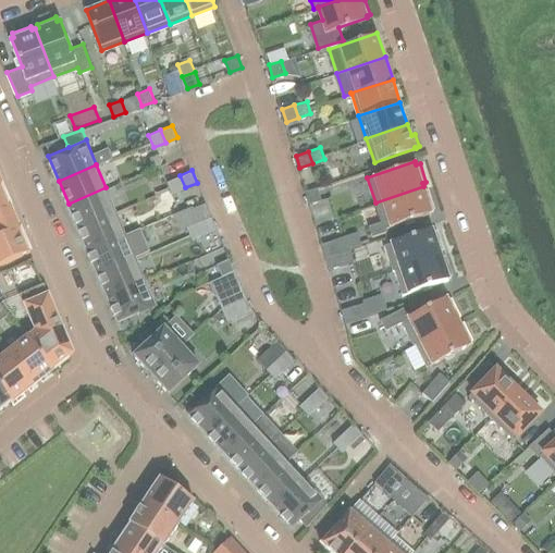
[(173,193),(185,187),(180,175),(168,181),(173,193)]
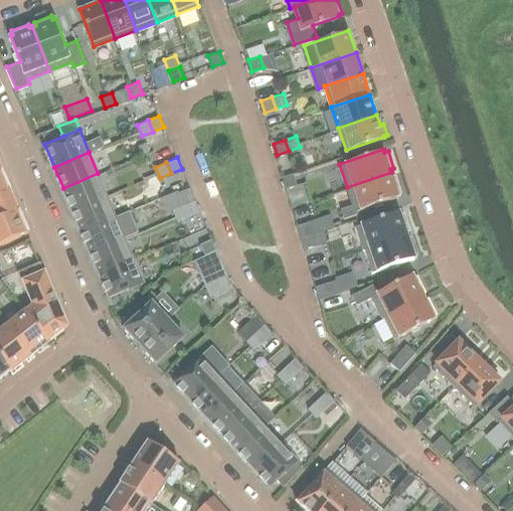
[(0,167),(0,192),(10,188),(1,167),(0,167)]
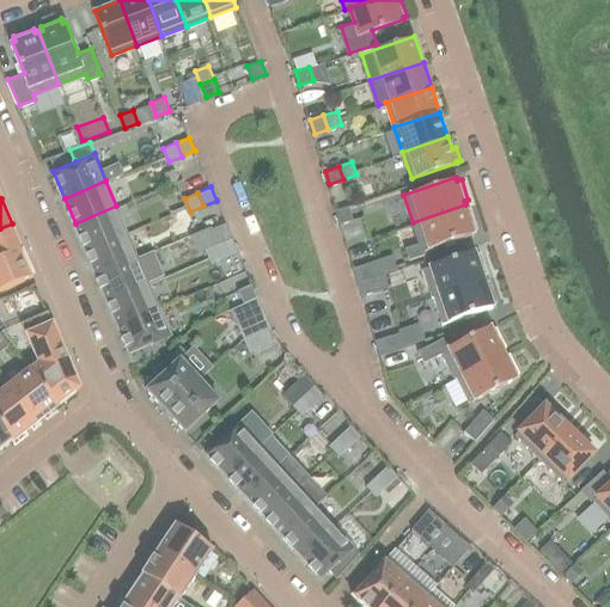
[(336,208),(341,222),(354,218),(351,204),(336,208)]
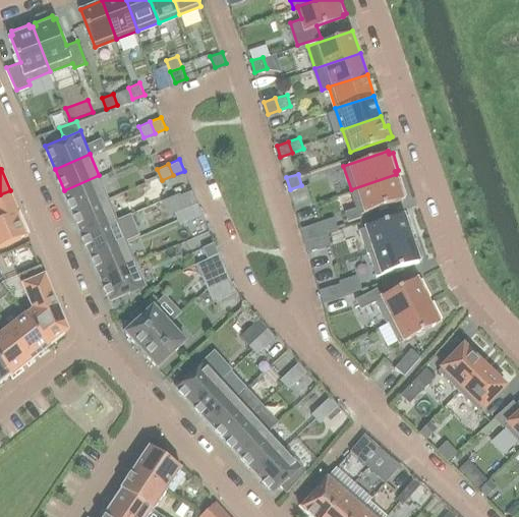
[(351,189),(357,206),(345,210),(348,220),(362,215),(361,212),(404,197),(403,194),(406,193),(401,176),(397,177),(396,174),(351,189)]
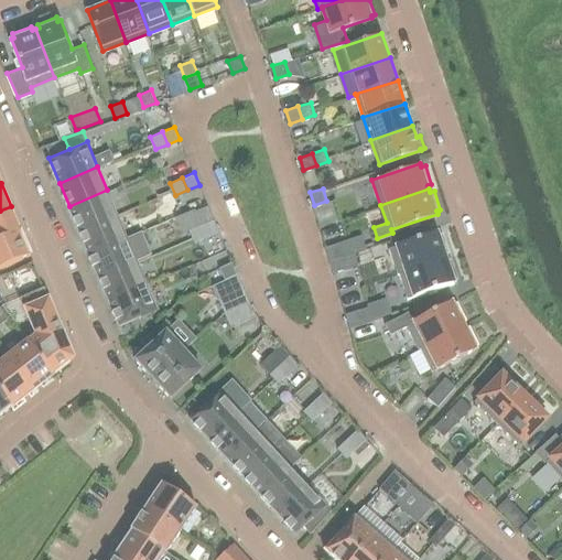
[(79,229),(117,213),(107,190),(69,206),(79,229)]
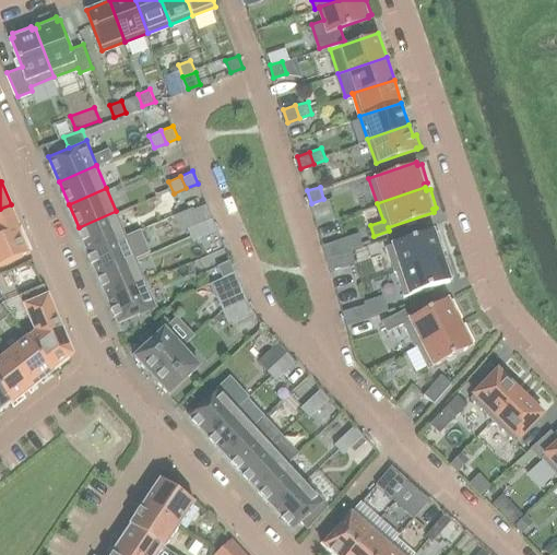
[(193,205),(174,214),(181,231),(188,227),(200,222),(213,216),(208,202),(194,208),(193,205)]
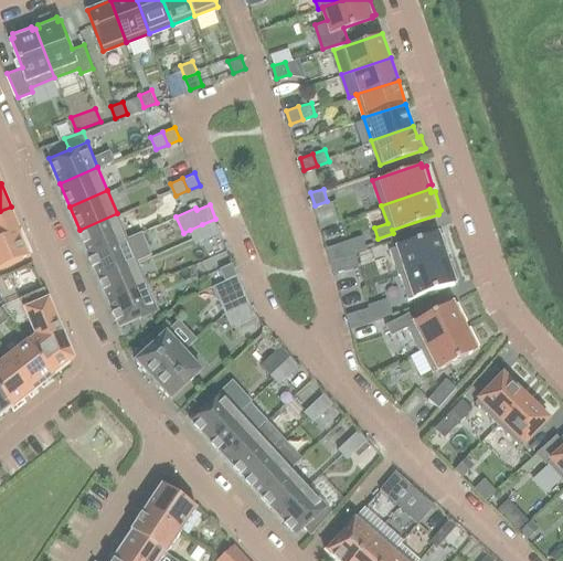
[(11,207),(0,211),(0,239),(21,230),(11,207)]
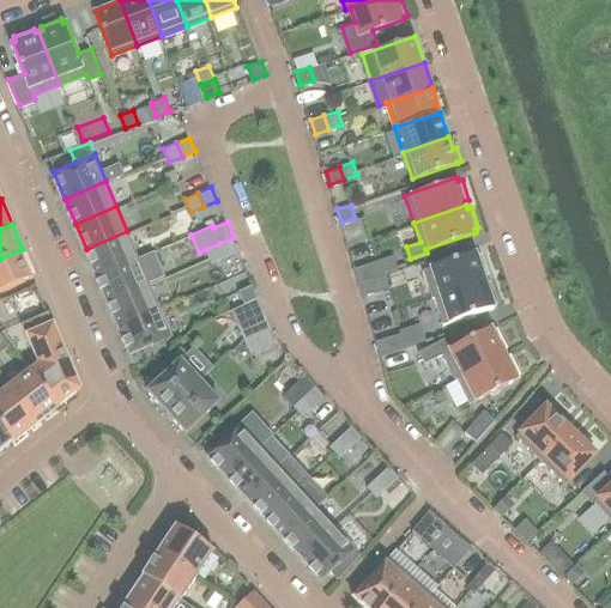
[(96,274),(138,256),(127,231),(86,249),(96,274)]
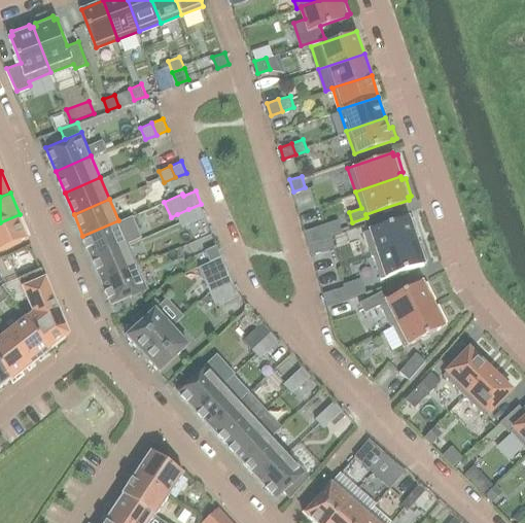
[(201,204),(188,209),(194,220),(205,215),(201,204)]
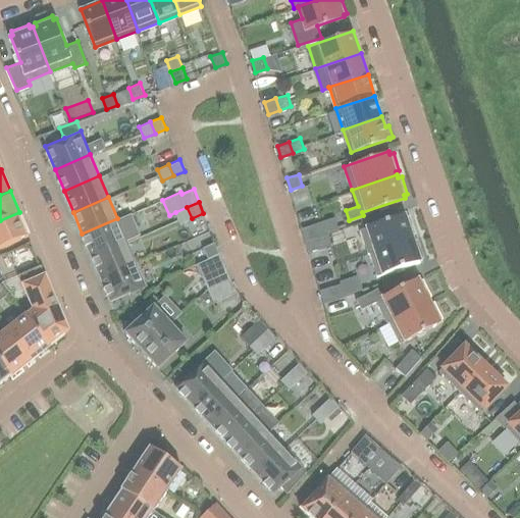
[(175,212),(180,223),(192,218),(187,207),(175,212)]
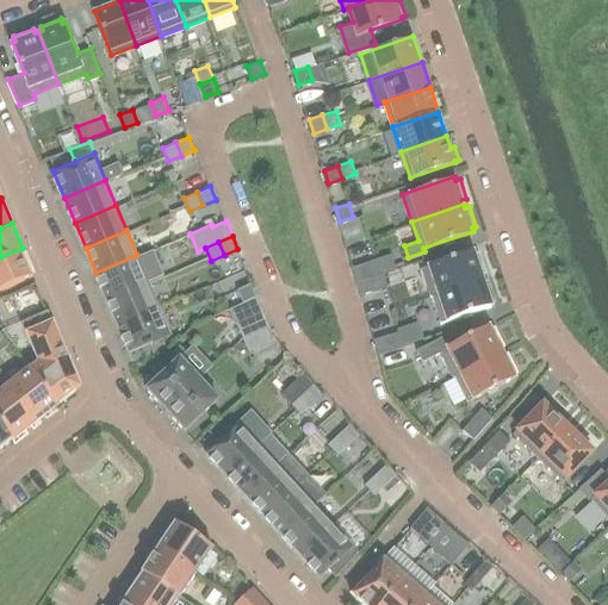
[(23,248),(0,257),(0,287),(33,274),(23,248)]
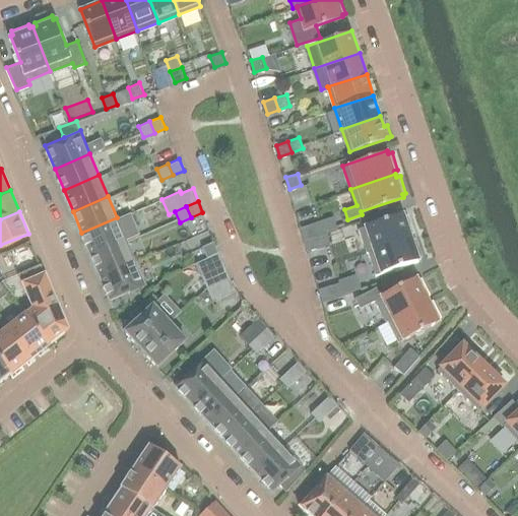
[(411,236),(410,233),(414,232),(408,214),(404,215),(404,212),(360,228),(367,251),(369,251),(369,250),(411,236)]
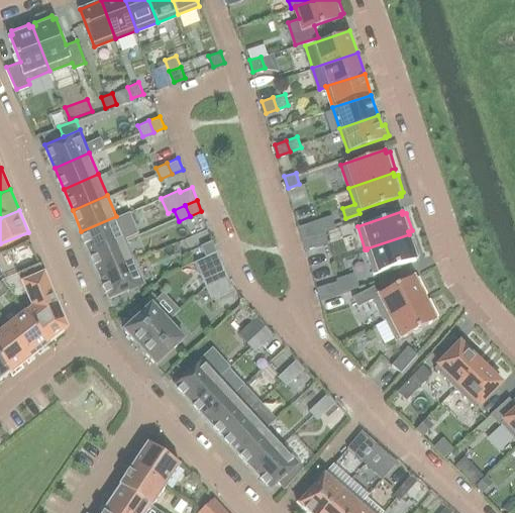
[(90,252),(125,237),(116,216),(81,231),(90,252)]
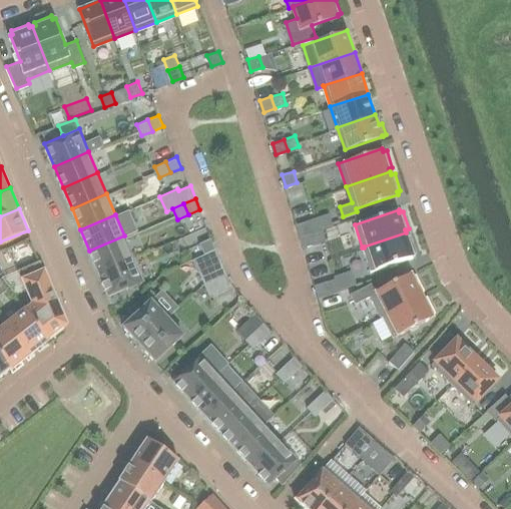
[(317,216),(308,219),(312,231),(321,228),(317,216)]
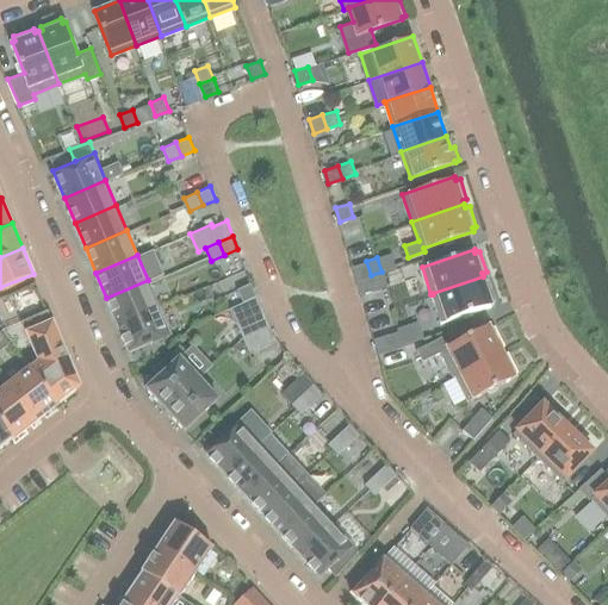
[(353,266),(357,279),(371,275),(366,261),(353,266)]
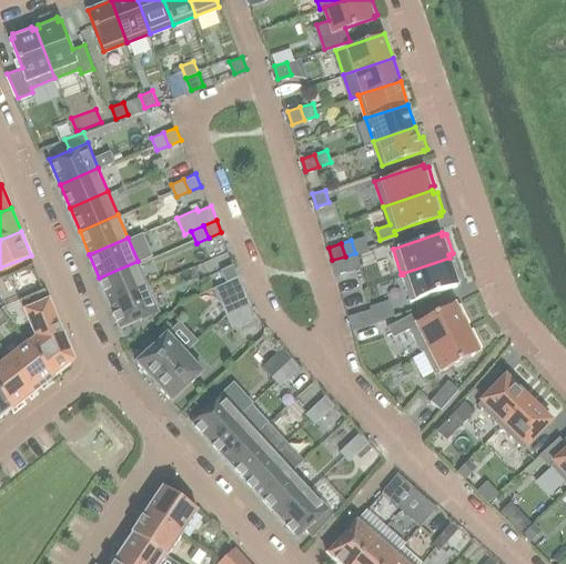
[(355,253),(345,257),(332,260),(336,273),(362,265),(357,252),(355,253)]
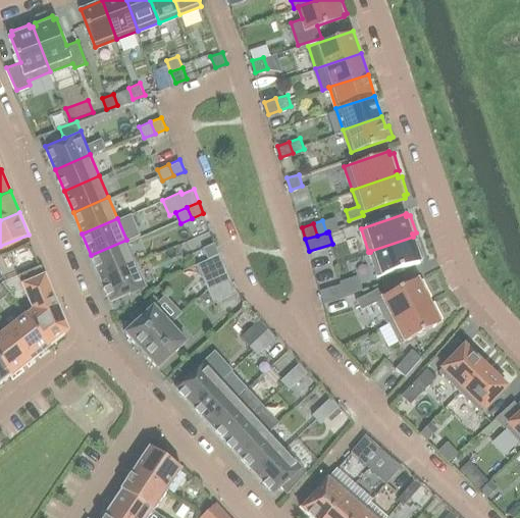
[(370,251),(370,252),(377,274),(421,260),(420,257),(423,256),(418,239),(414,240),(413,237),(370,251)]
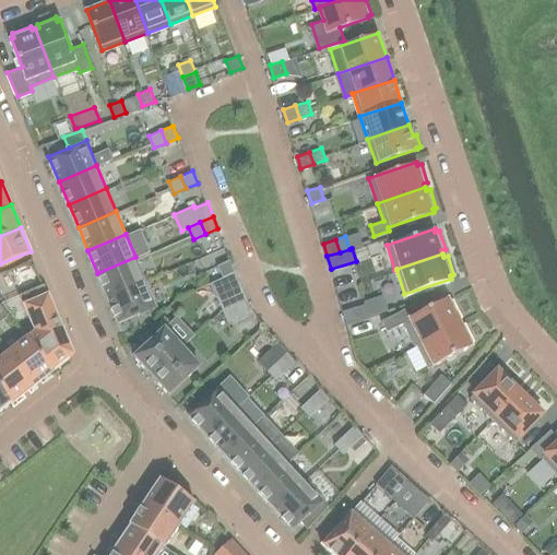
[(107,296),(145,280),(135,257),(97,273),(107,296)]
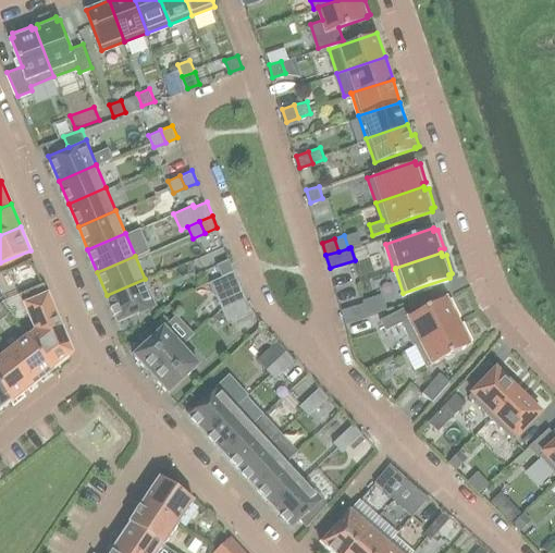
[(218,262),(223,274),(235,269),(230,257),(218,262)]
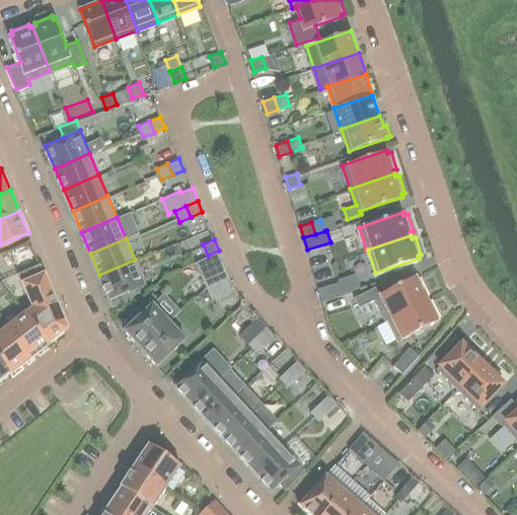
[(135,260),(99,275),(109,298),(145,283),(135,260)]
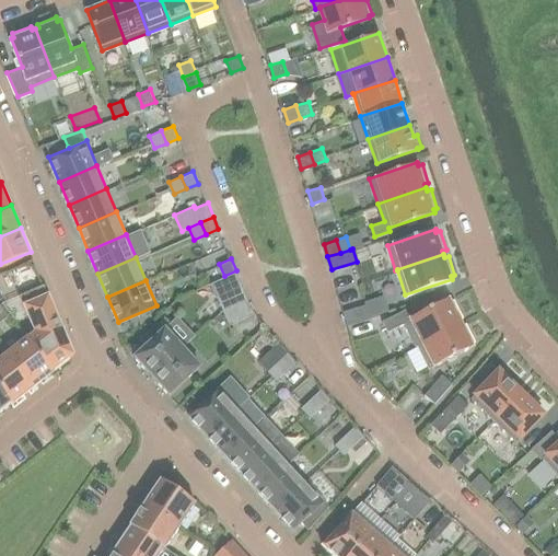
[(53,370),(72,355),(73,354),(73,352),(73,351),(73,350),(45,284),(20,293),(36,331),(27,337),(53,370)]
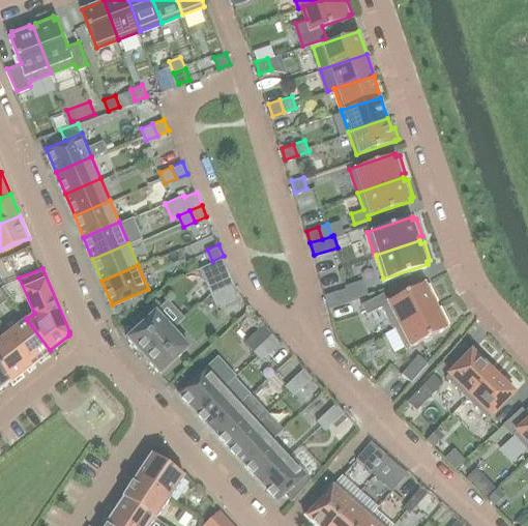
[(206,280),(211,292),(234,282),(229,270),(206,280)]
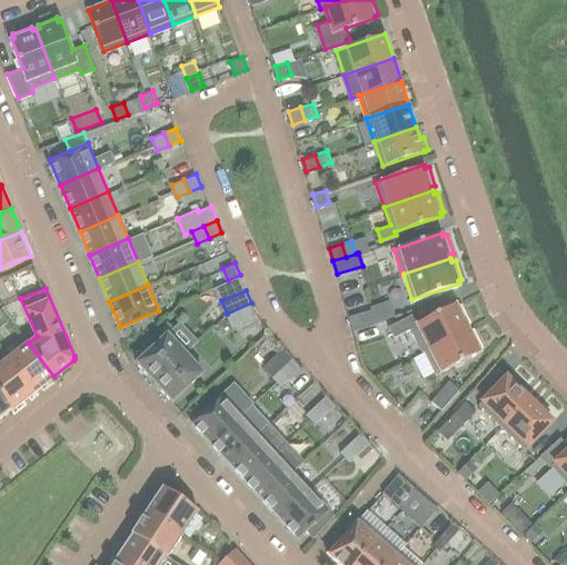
[(232,327),(258,316),(251,303),(227,314),(232,327)]
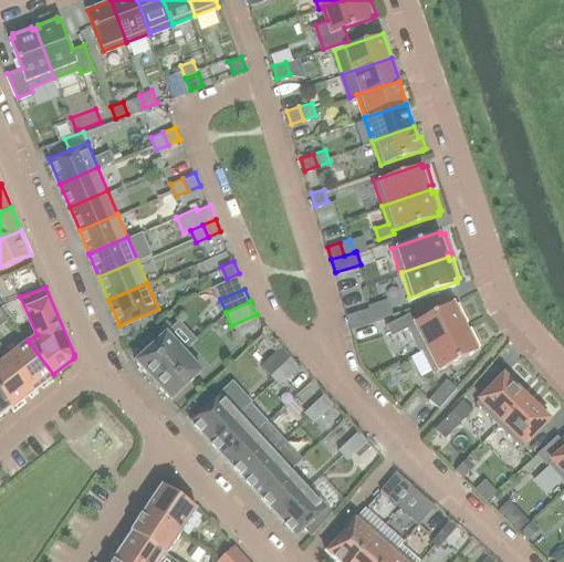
[(421,349),(423,347),(467,325),(465,322),(468,320),(459,302),(456,304),(455,301),(416,321),(410,311),(387,323),(393,334),(409,325),(421,349)]
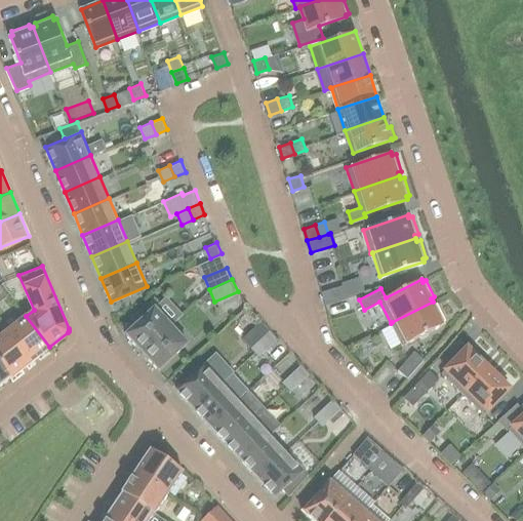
[(343,284),(337,286),(342,297),(347,295),(343,284)]
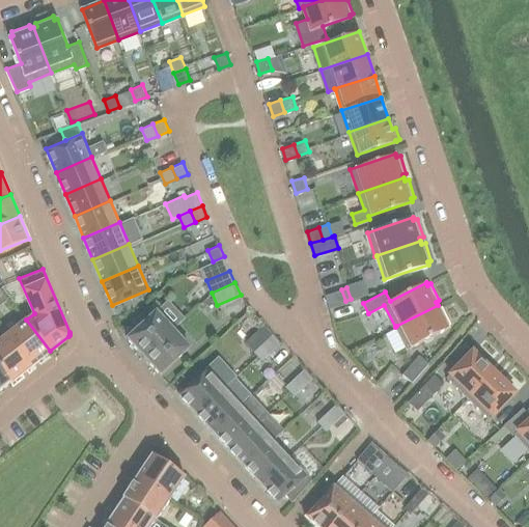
[(345,301),(341,289),(326,294),(330,306),(331,305),(345,301)]
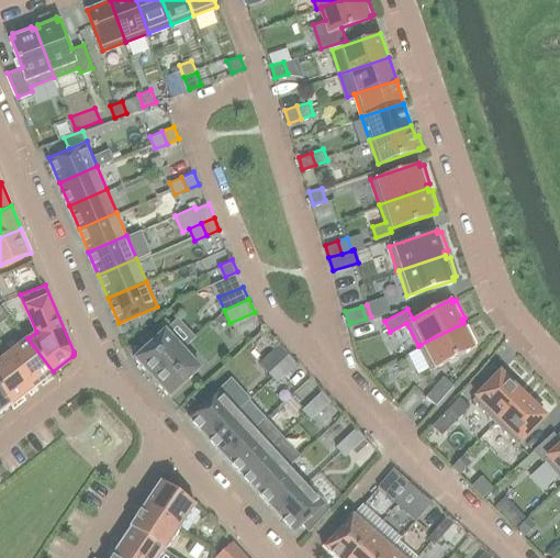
[(465,326),(463,323),(420,345),(432,368),(476,346),(473,344),(477,342),(468,324),(465,326)]
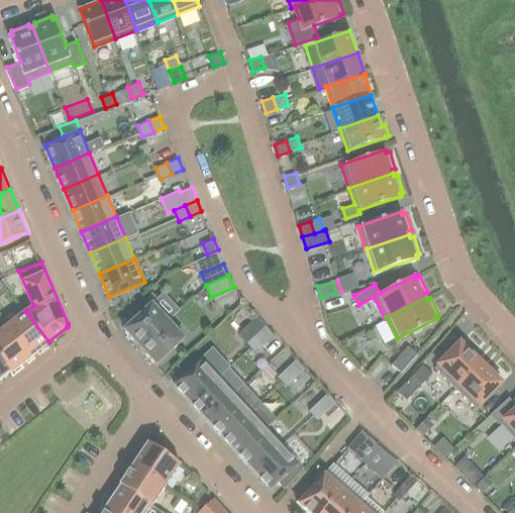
[(140,345),(169,319),(152,302),(124,327),(140,345)]
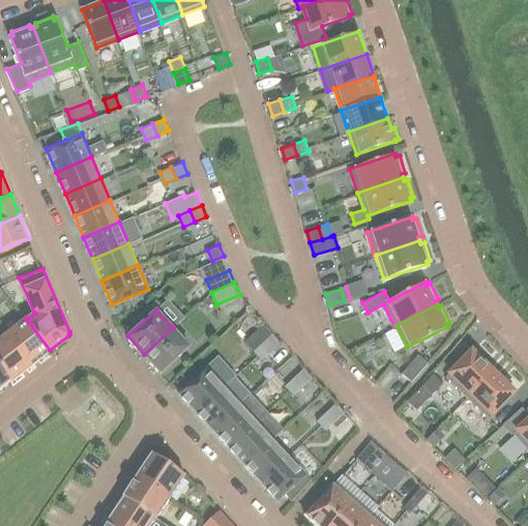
[(7,333),(31,364),(50,350),(26,319),(7,333)]
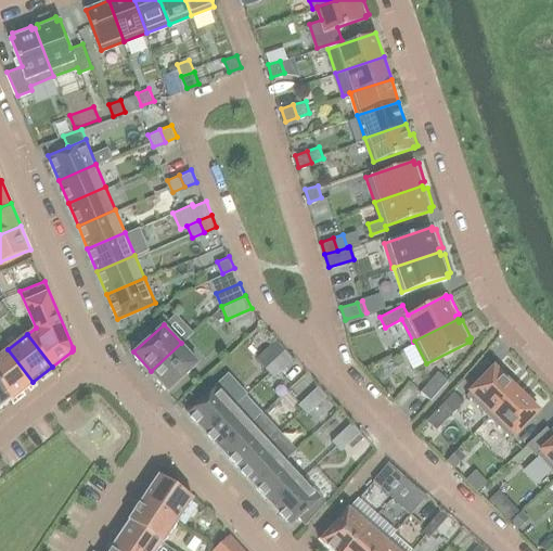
[(181,343),(151,371),(168,389),(198,361),(181,343)]
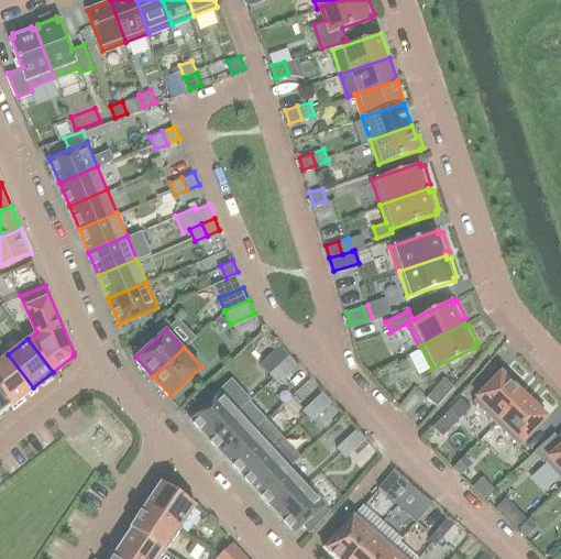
[(289,353),(279,362),(288,372),(298,363),(289,353)]
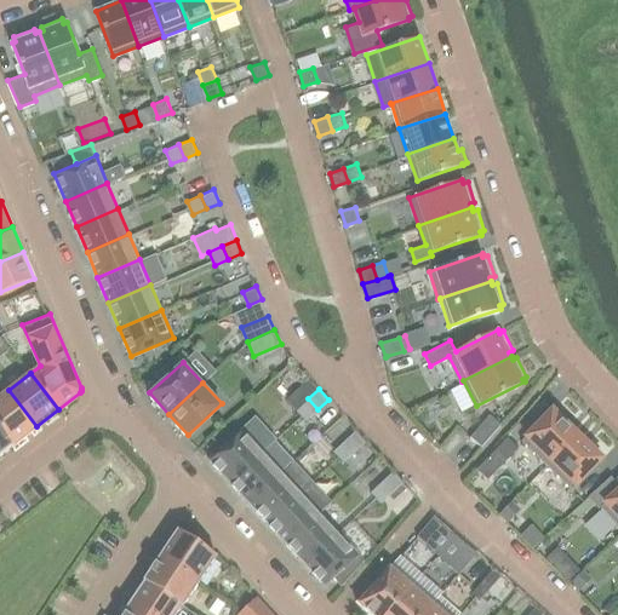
[(36,426),(9,390),(0,396),(0,423),(15,443),(36,426)]
